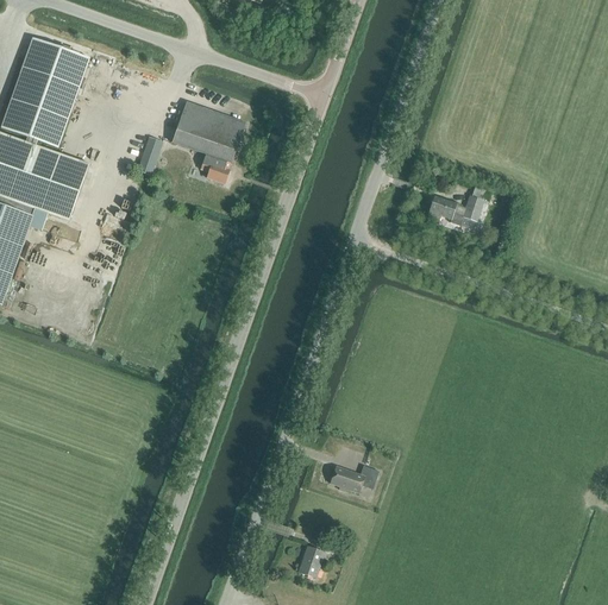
[(0,126),(57,146),(89,57),(32,37),(0,126)]
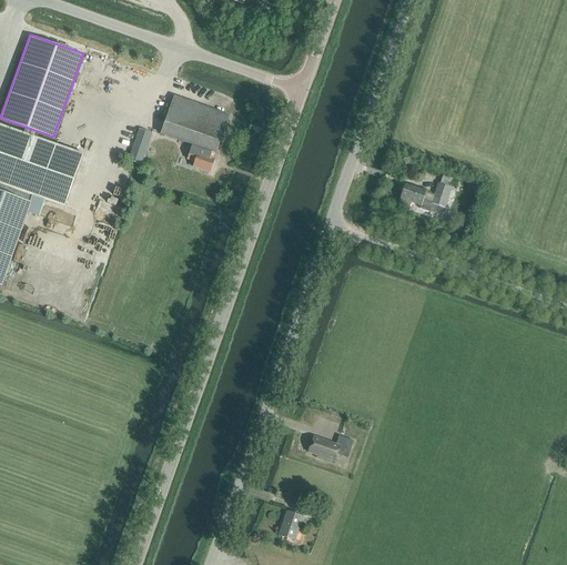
[(192,165),(208,171),(229,113),(173,93),(160,132),(191,142),(186,158),(194,160),(192,165)]
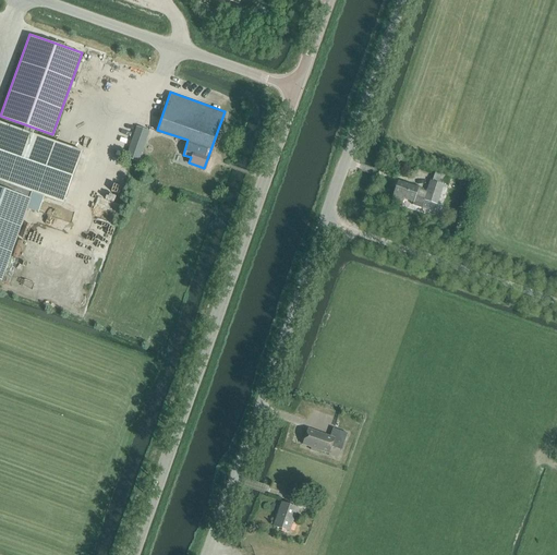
[(0,279),(1,279),(33,191),(63,202),(82,149),(0,120),(0,279)]
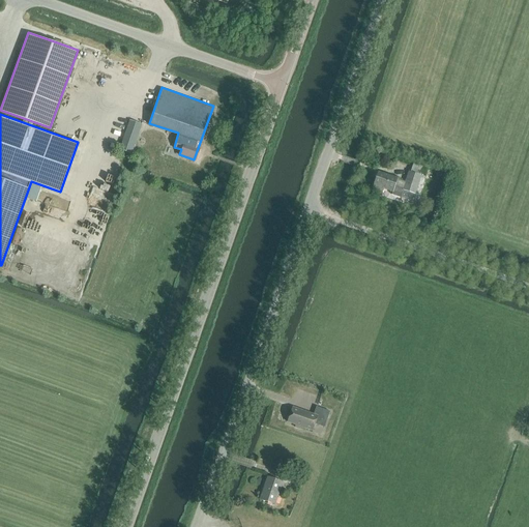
[(119,148),(130,151),(141,122),(129,118),(119,148)]
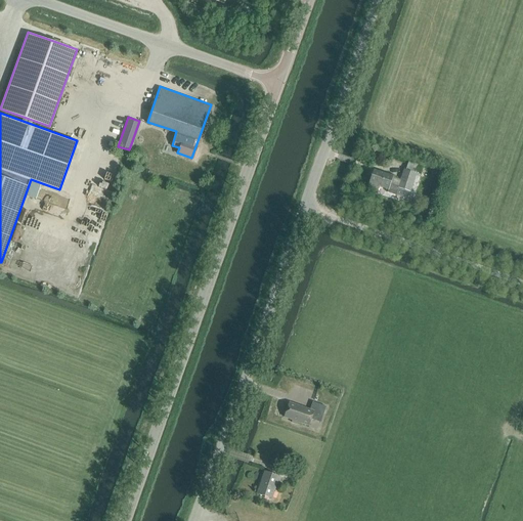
[(400,177),(374,168),(367,185),(377,188),(379,185),(388,187),(387,190),(395,193),(398,186),(409,189),(416,172),(419,173),(422,164),(407,160),(404,168),(403,168),(400,177)]
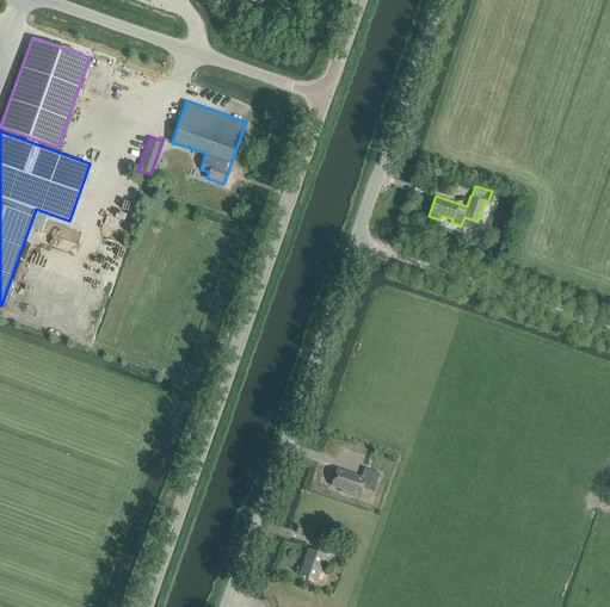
[(349,491),(349,489),(359,493),(362,485),(373,489),(380,471),(363,465),(359,474),(336,465),(330,483),(340,487),(339,489),(349,491)]
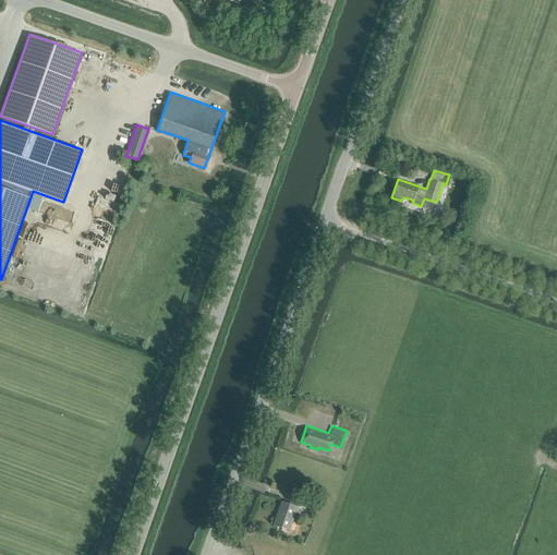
[(297,503),(310,507),(311,501),(299,497),(297,503)]
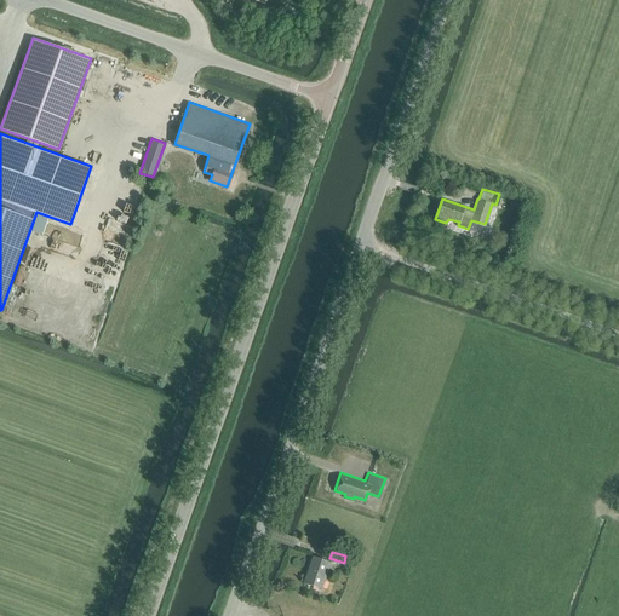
[(303,581),(321,587),(331,560),(311,554),(303,581)]
